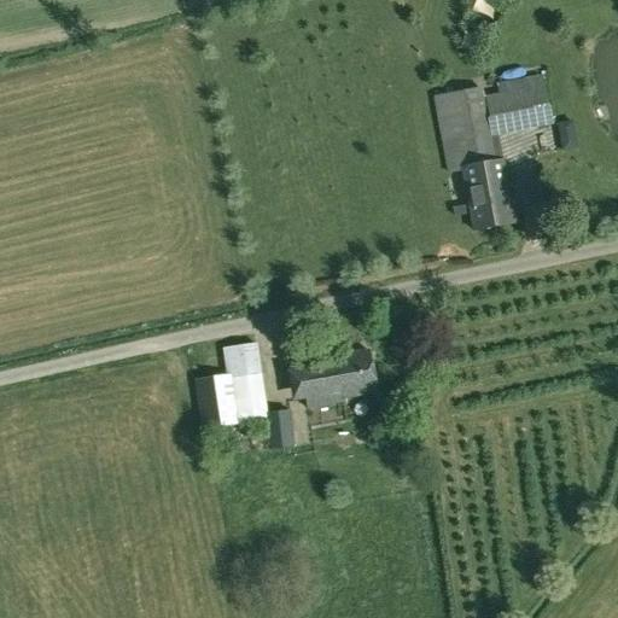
[(497,85),(503,118),(514,116),(518,133),(534,129),(530,114),(547,110),(541,76),(497,85)]
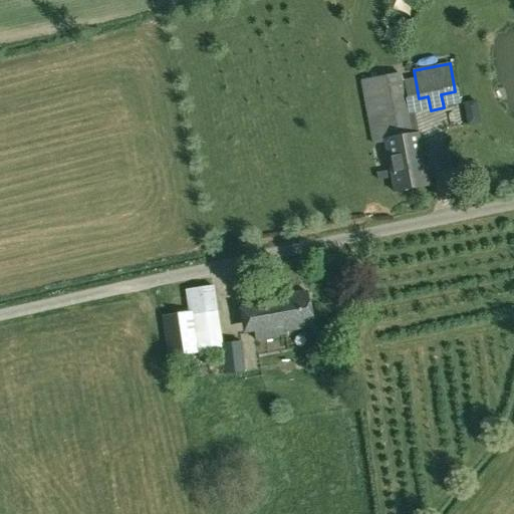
[(403,83),(401,73),(360,81),(372,145),(384,143),(384,142),(413,136),(409,113),(403,83)]
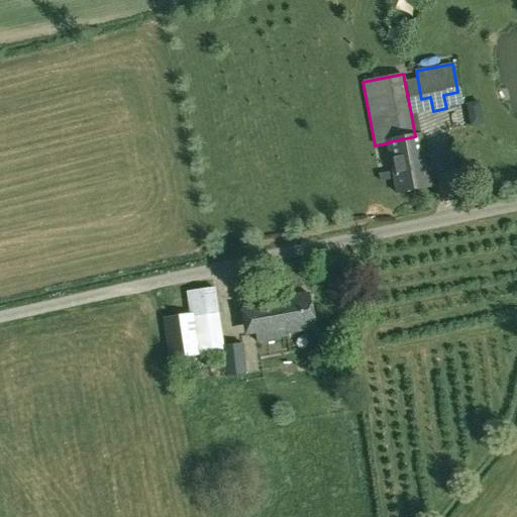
[(479,102),(464,104),(469,126),(483,124),(479,102)]
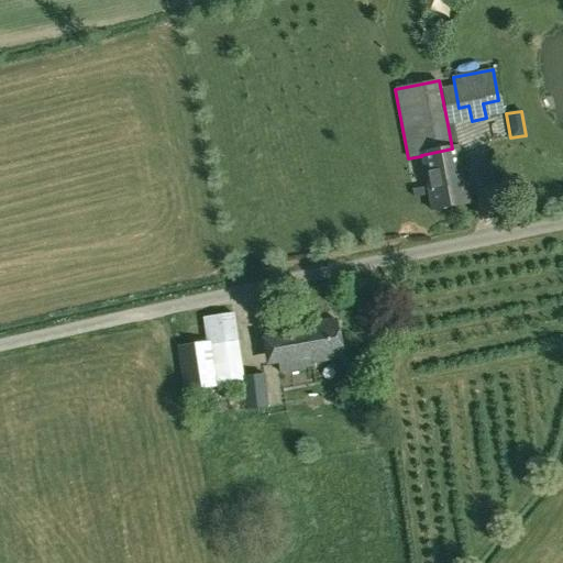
[(421,155),(421,156),(431,210),(467,203),(456,147),(452,148),(421,155)]
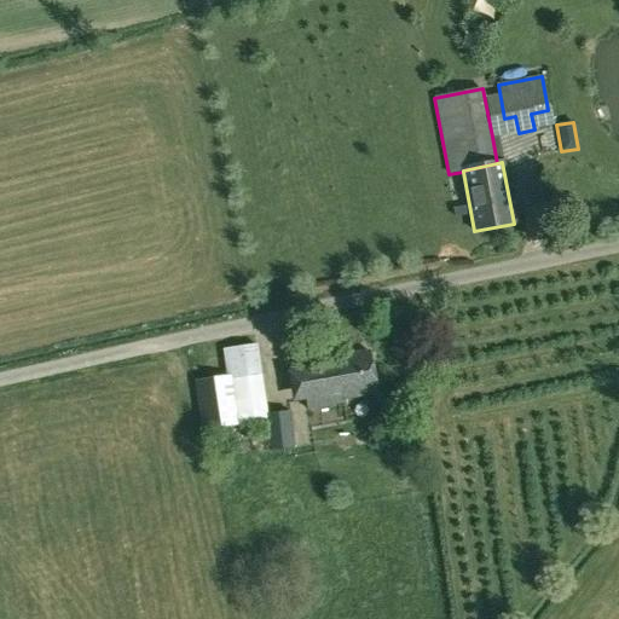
[(226,350),(230,376),(235,375),(235,380),(258,376),(261,376),(258,345),(226,350)]
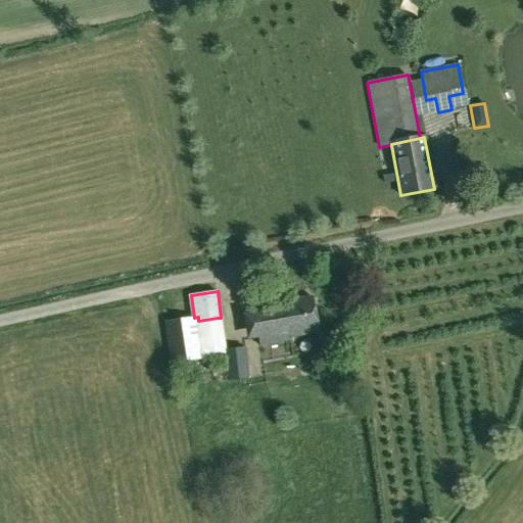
[(248,316),(252,340),(258,338),(259,346),(291,340),(290,336),(318,331),(312,298),(287,302),(286,298),(252,304),(254,315),(248,316)]
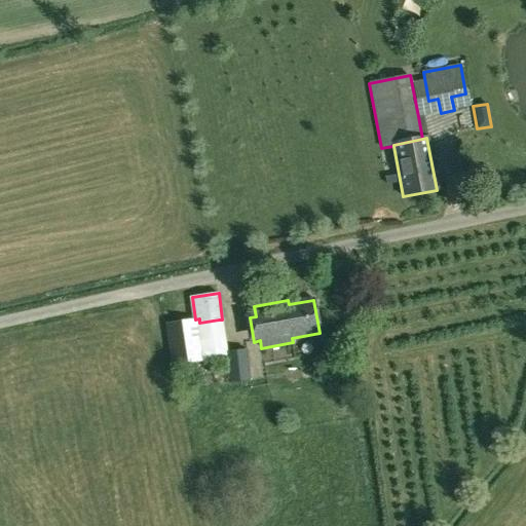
[(199,318),(195,320),(185,321),(165,324),(172,366),(218,361),(225,360),(224,352),(219,320),(199,323),(199,318)]
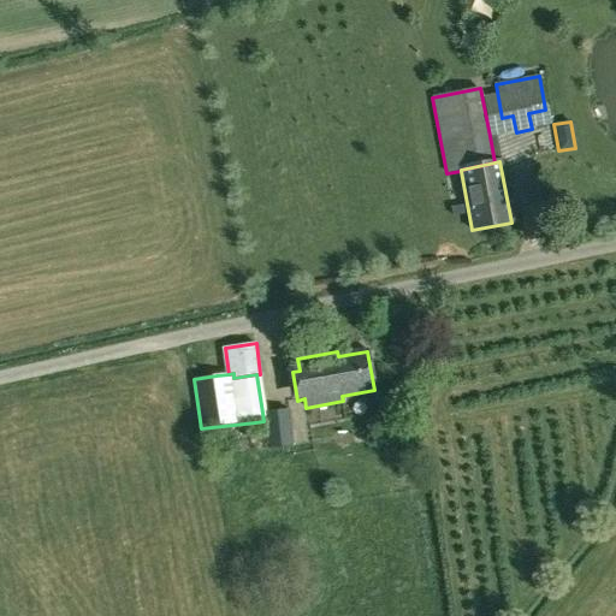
[(264,413),(262,413),(264,421),(267,449),(268,448),(292,445),(294,445),(289,409),(264,413)]
